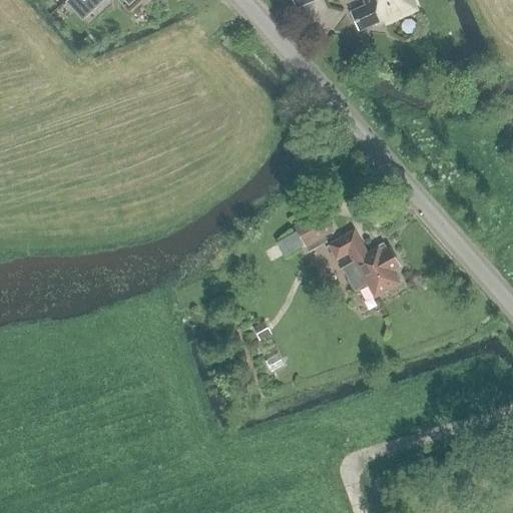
[(104,0),(66,0),(65,1),(83,20),(104,0)]
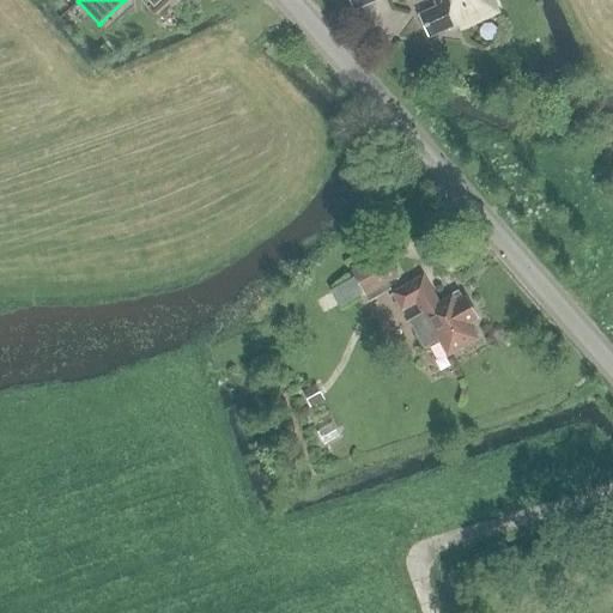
[(349,0),(353,10),(377,0),(349,0)]
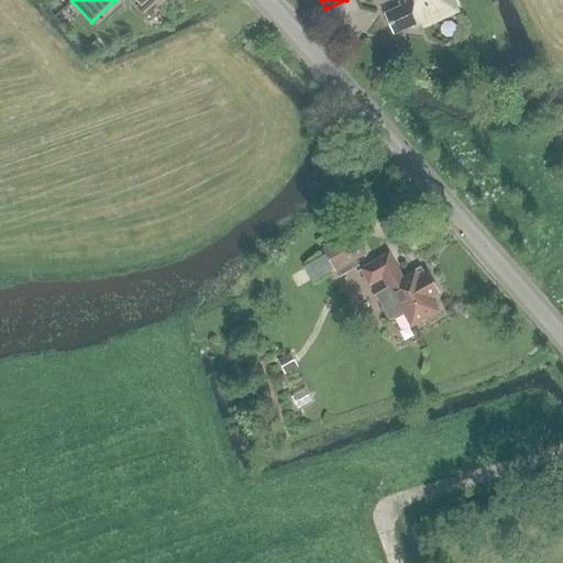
[(456,13),(451,0),(397,0),(401,8),(384,14),(393,34),(420,22),(422,28),(456,13)]
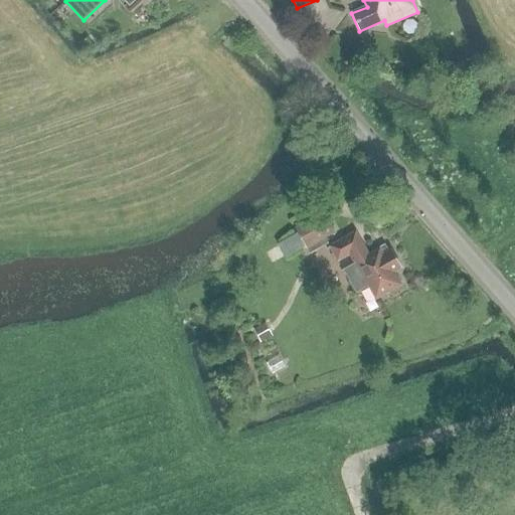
[(88,39),(80,44),(86,51),(93,46),(88,39)]
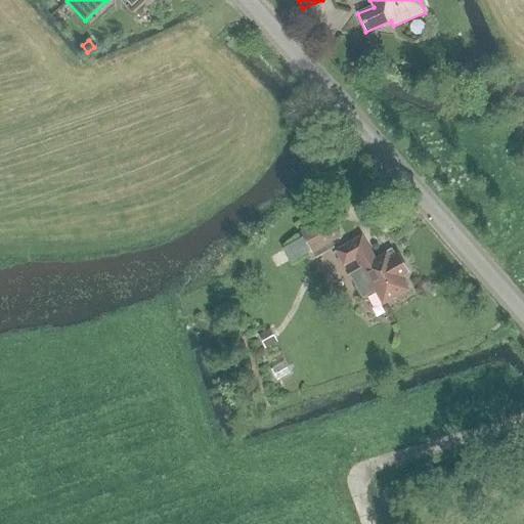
[(480,69),(465,75),(469,83),(483,77),(480,69)]
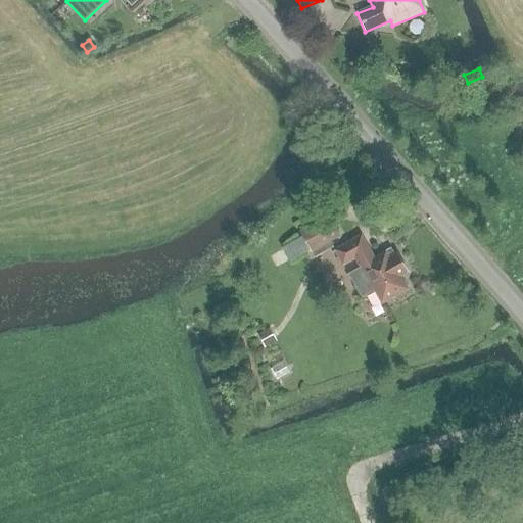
[(312,252),(341,236),(330,217),(301,232),(312,252)]
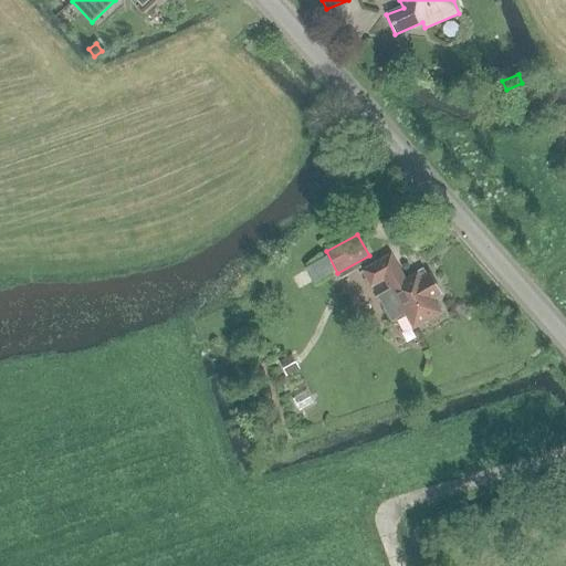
[(389,291),(377,296),(391,323),(405,315),(412,329),(441,314),(433,300),(441,295),(430,274),(421,280),(418,274),(406,281),(392,255),(363,271),(371,287),(384,281),(389,291)]
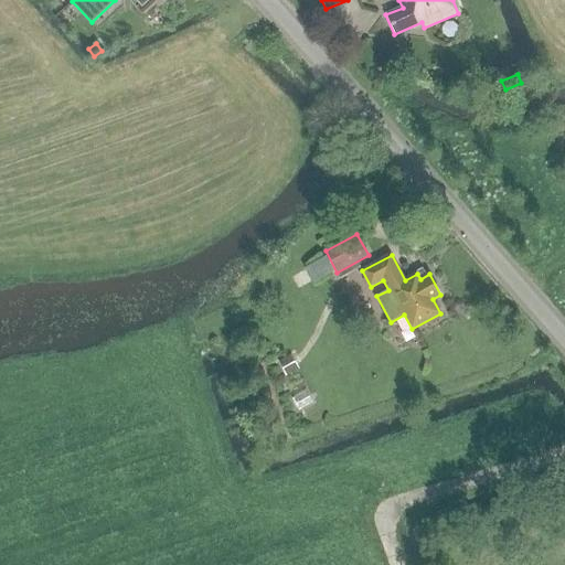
[(317,287),(338,275),(328,259),(307,272),(317,287)]
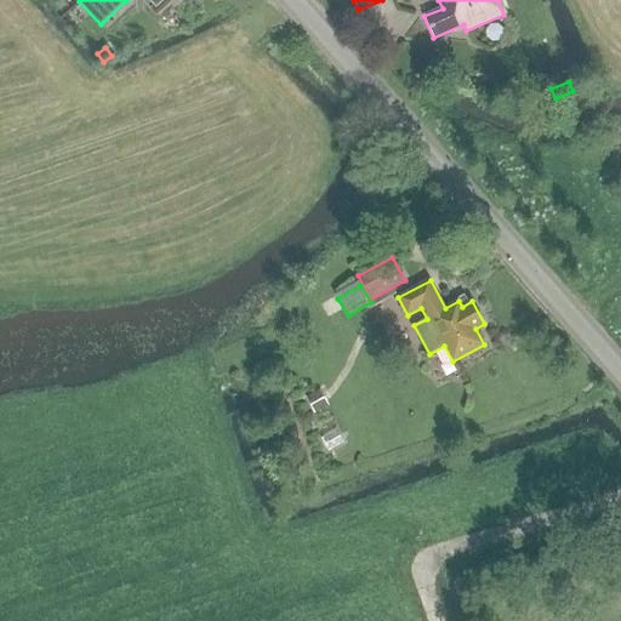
[(330,405),(320,389),(306,398),(314,414),(330,405)]
